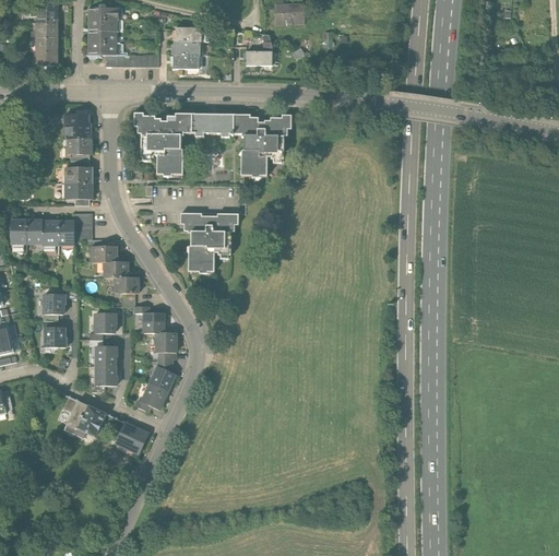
[(272,0),(273,25),(298,24),(297,9),(281,9),(281,0),(272,0)]
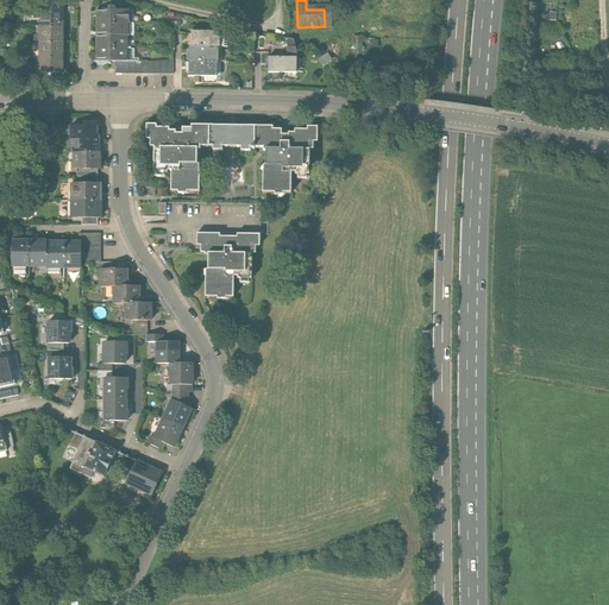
[(39,18),(39,24),(62,24),(62,2),(32,2),(32,18),(39,18)]
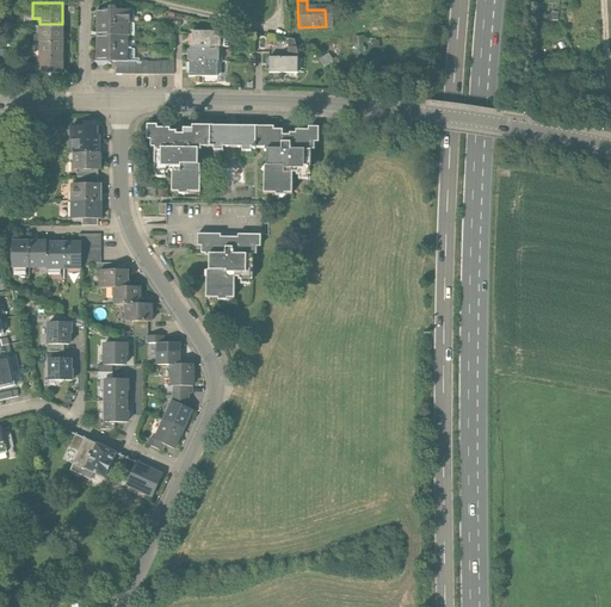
[(99,7),(98,20),(127,20),(127,7),(99,7)]
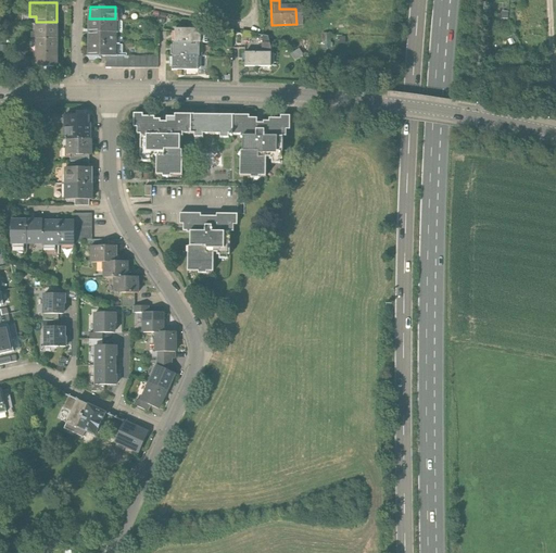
[(115,29),(115,19),(89,19),(89,29),(115,29)]
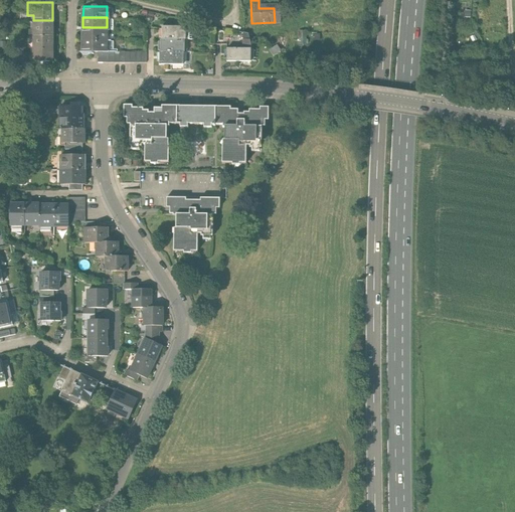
[(33,20),(32,33),(52,33),(52,20),(33,20)]
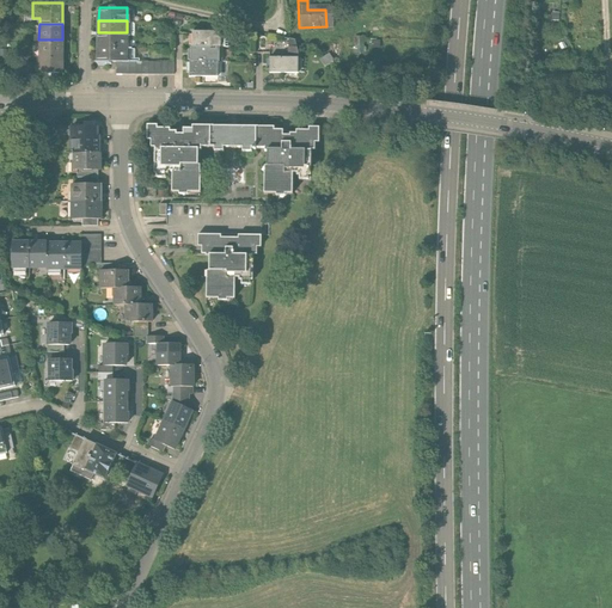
[(221,29),(193,29),(193,43),(219,44),(221,44),(221,29)]
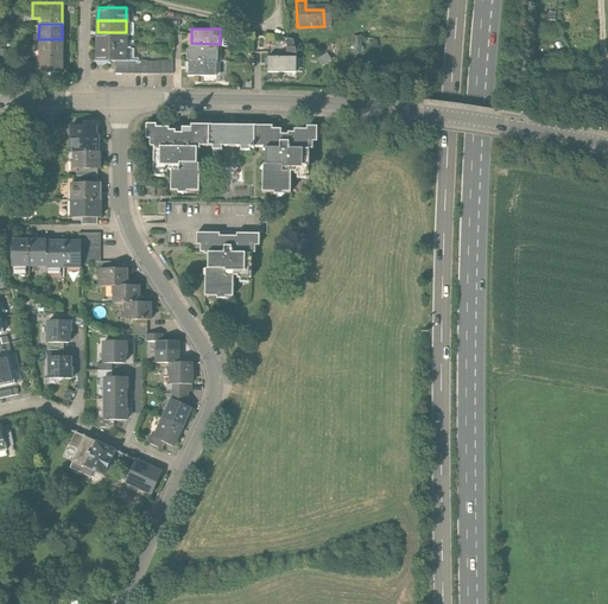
[(97,32),(97,45),(126,45),(126,32),(97,32)]
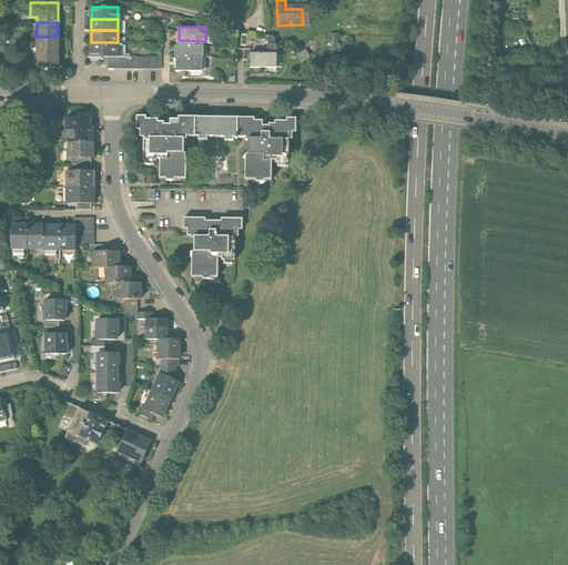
[(267,43),(267,52),(276,52),(276,43),(274,34),(267,32),(267,43)]
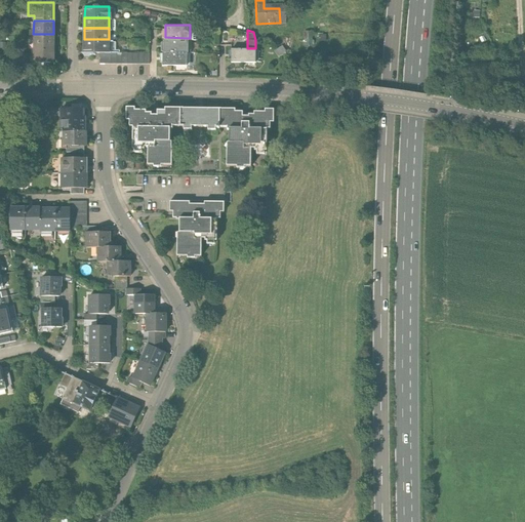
[(33,34),(33,47),(53,47),(53,34),(33,34)]
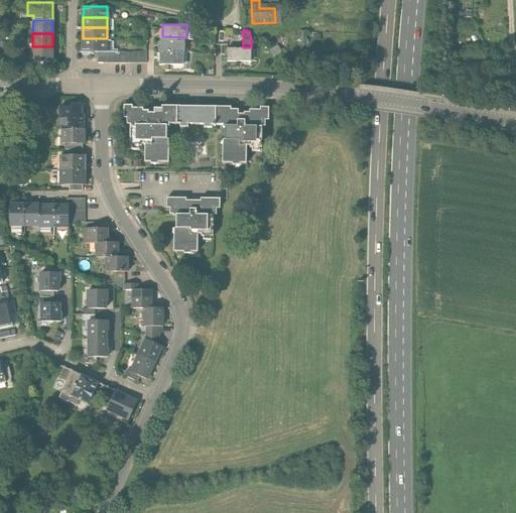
[(162,36),(161,36),(161,49),(183,49),(184,49),(184,37),(162,36)]
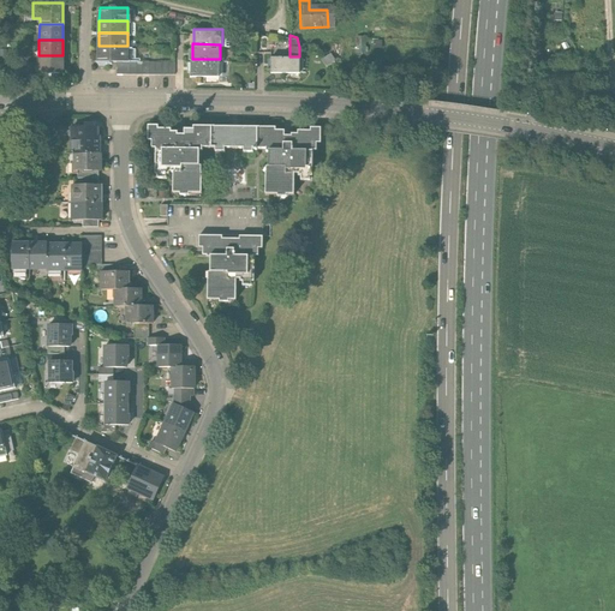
[(127,59),(127,46),(99,46),(99,51),(96,53),(96,58),(99,59),(100,59),(103,59),(106,61),(112,61),(112,59),(117,59),(127,59)]
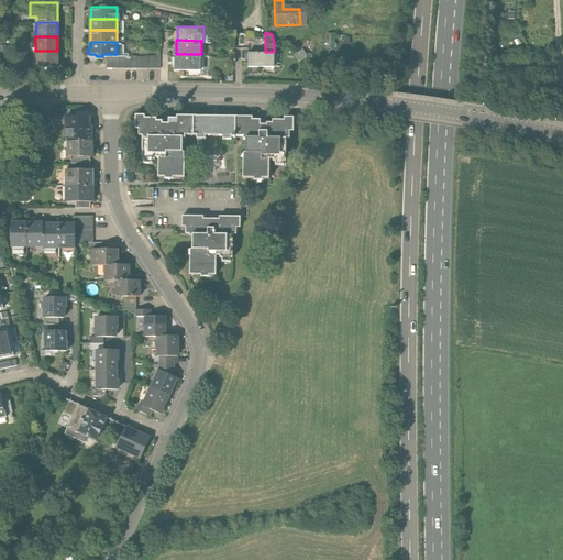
[(35,51),(35,65),(57,66),(57,51),(35,51)]
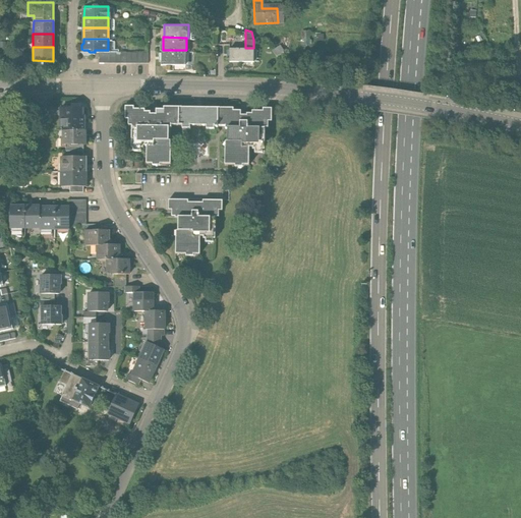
[(245,48),(230,48),(230,60),(253,60),(253,48),(245,48)]
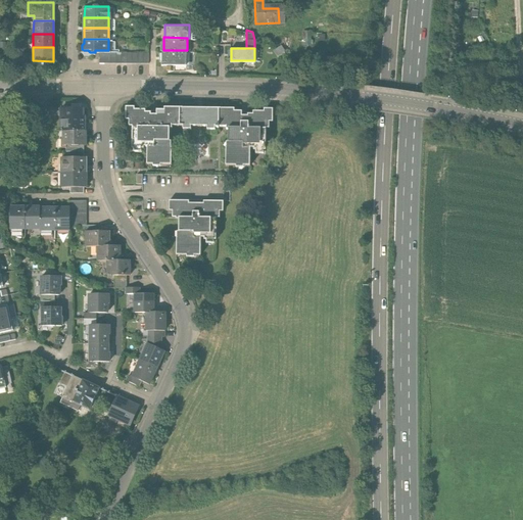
[(108,50),(99,50),(99,60),(148,61),(148,50),(108,50)]
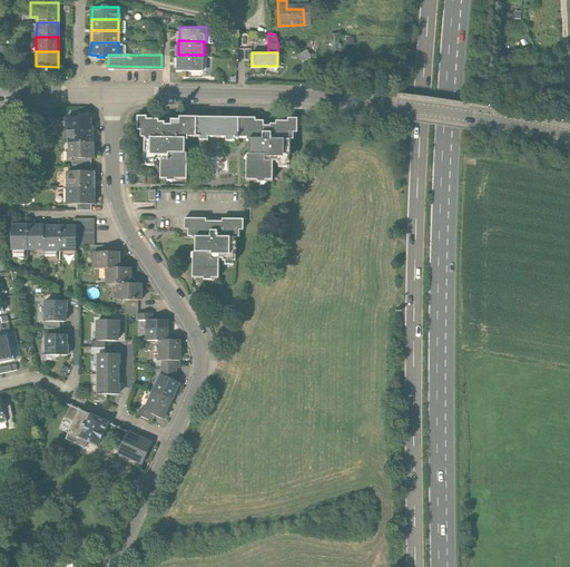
[(178,55),(177,55),(176,68),(203,69),(203,55),(178,55)]
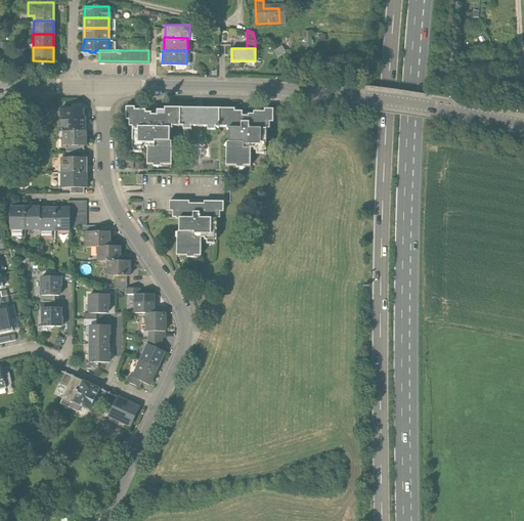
[(135,104),(126,104),(126,116),(129,116),(129,123),(132,123),(132,125),(170,125),(172,125),(172,122),(180,122),(180,105),(166,105),(166,107),(157,107),(157,112),(151,112),(151,110),(145,110),(145,106),(135,106),(135,104)]
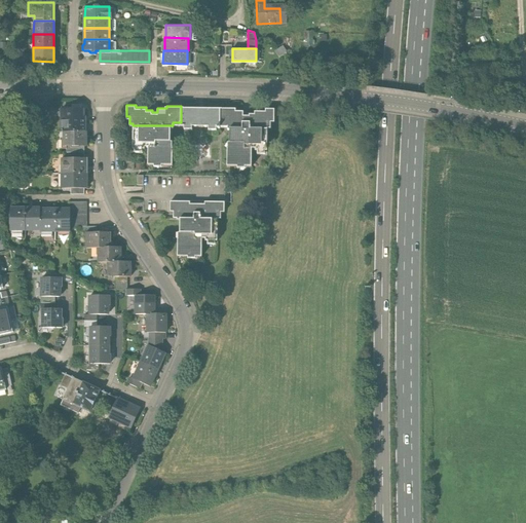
[(216,124),(220,124),(220,106),(181,106),(181,122),(185,122),(185,126),(192,126),(192,123),(197,123),(209,123),(209,126),(216,126),(216,124)]
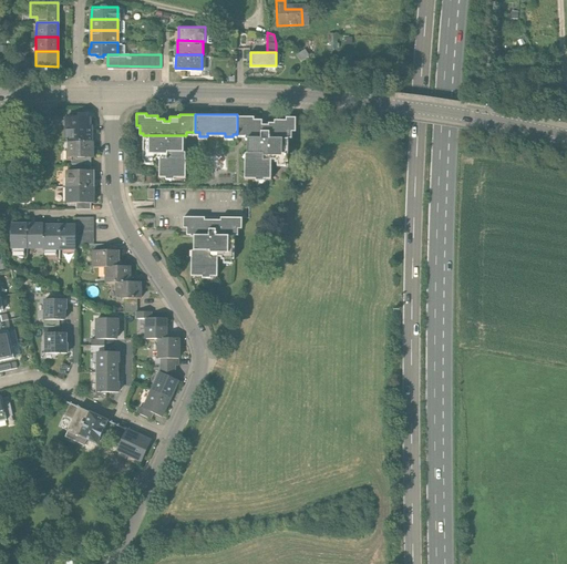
[(254,114),(237,114),(237,134),(245,134),(245,136),(248,136),(248,151),(246,151),(246,176),(257,176),(257,178),(265,178),(265,176),(271,176),(272,157),(276,157),(276,160),(279,160),(279,163),(287,163),(287,160),(288,160),(288,135),(291,135),(291,129),(296,129),(296,115),(287,115),(287,119),(275,119),(275,121),(268,121),(268,123),(261,123),(261,119),(254,119),(254,114)]
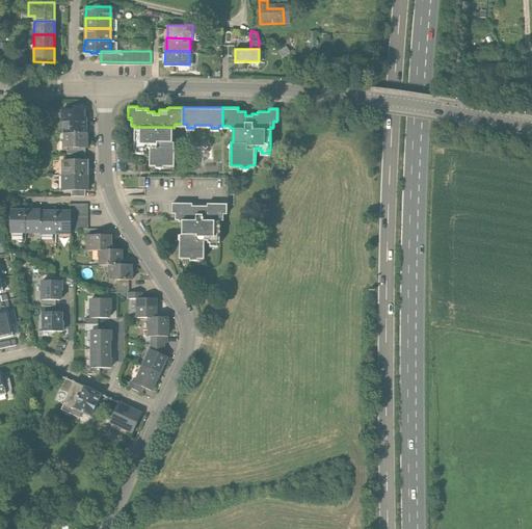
[(84,108),(61,108),(61,131),(63,131),(86,130),(86,115),(84,115),(84,108)]
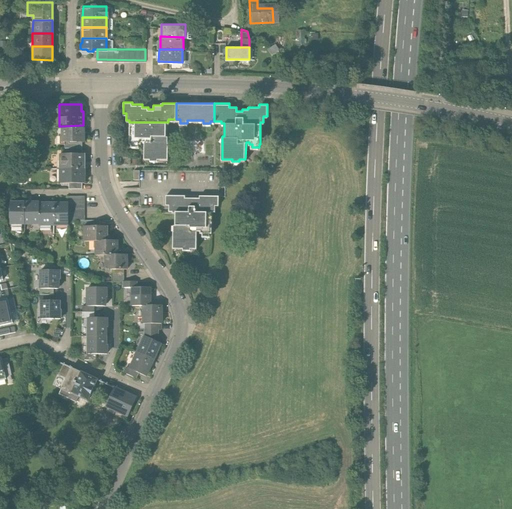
[(166,135),(166,122),(129,122),(129,142),(131,142),(131,145),(138,145),(138,142),(141,142),(141,141),(144,141),(144,157),(150,157),(150,159),(157,159),(157,158),(168,158),(168,135),(166,135)]
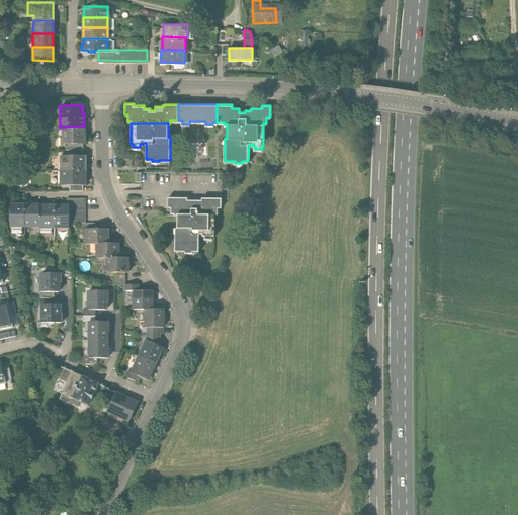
[(85,126),(84,126),(62,127),(62,142),(65,142),(82,141),(85,141),(85,126)]
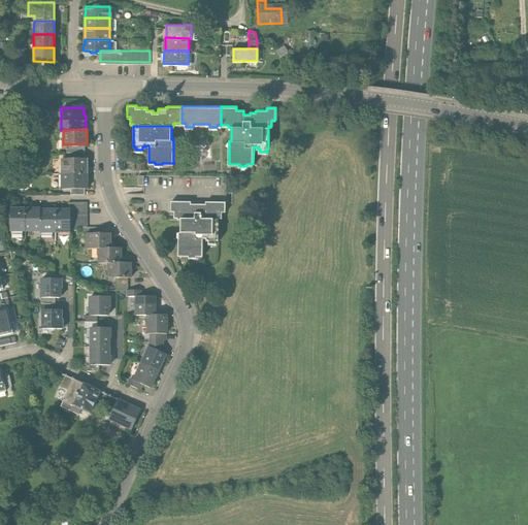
[(88,157),(61,157),(61,172),(87,172),(88,157)]
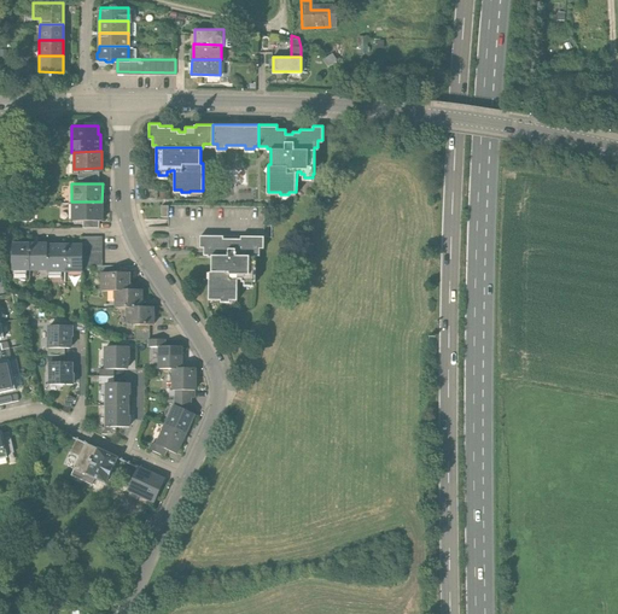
[(101,218),(101,202),(71,202),(71,218),(83,218),(98,218),(101,218)]
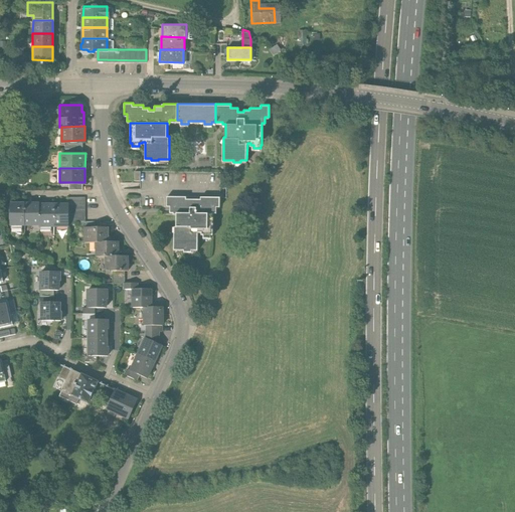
[(69,195),(69,202),(69,219),(79,219),(84,219),(84,195),(69,195)]
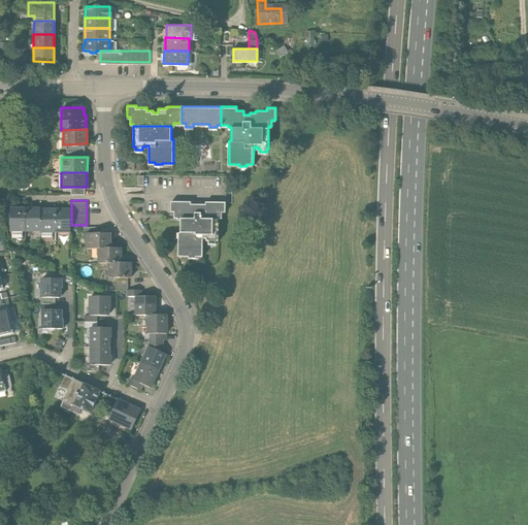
[(225,210),(225,201),(169,201),(169,210),(173,210),(173,217),(177,217),(177,219),(180,219),(180,231),(177,231),(177,255),(189,255),(189,257),(197,257),(197,255),(203,255),(203,232),(213,232),(213,217),(222,217),(222,210),(225,210)]
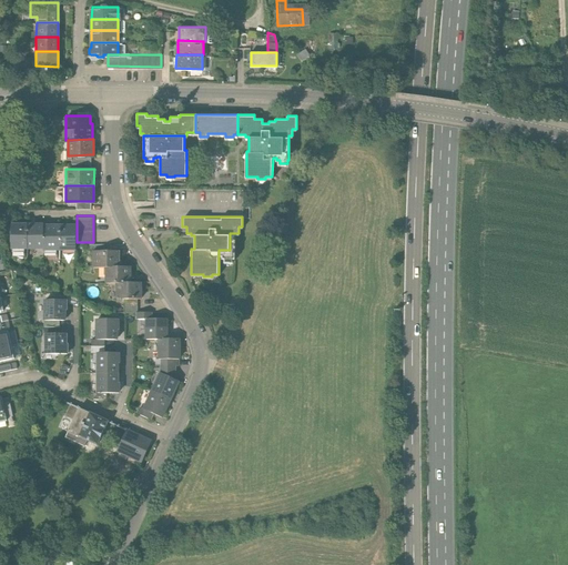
[(12,245),(28,245),(28,222),(12,222),(12,245)]
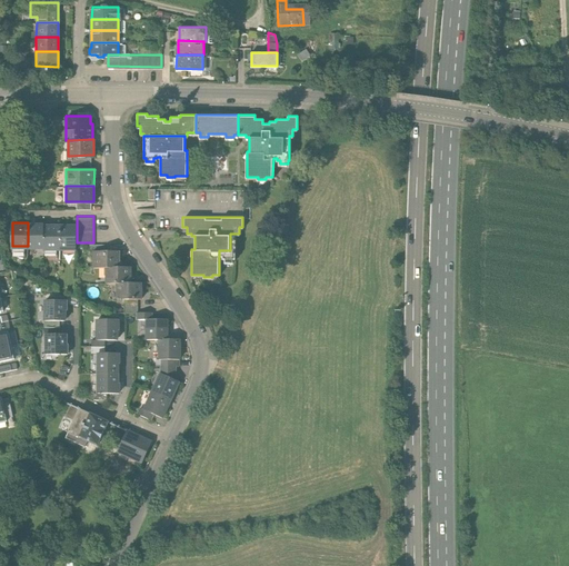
[(43,222),(28,222),(28,246),(43,246),(43,224),(43,222)]
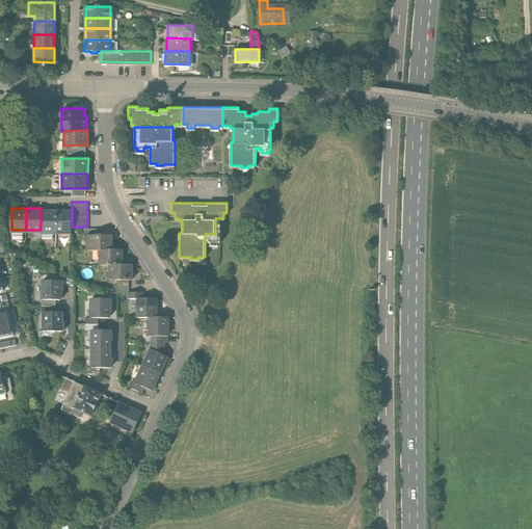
[(41,231),(56,231),(56,209),(41,209),(41,230),(41,231)]
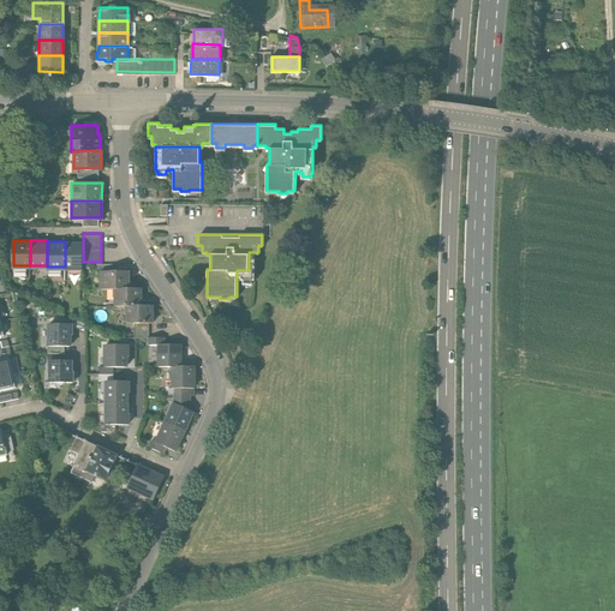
[(83,241),(65,241),(65,267),(83,267),(83,262),(83,241)]
